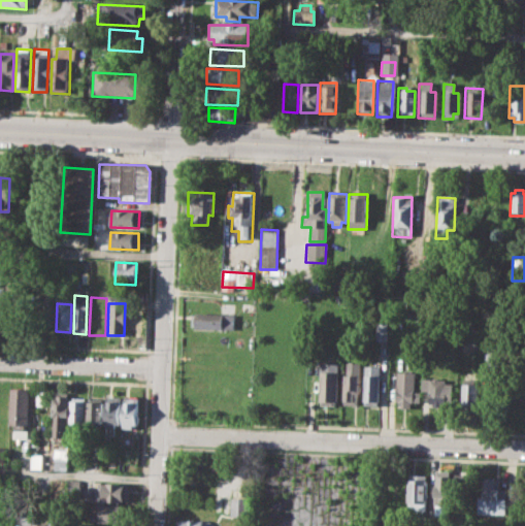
[(42,304),(55,305),(54,329),(41,328),(42,304)]
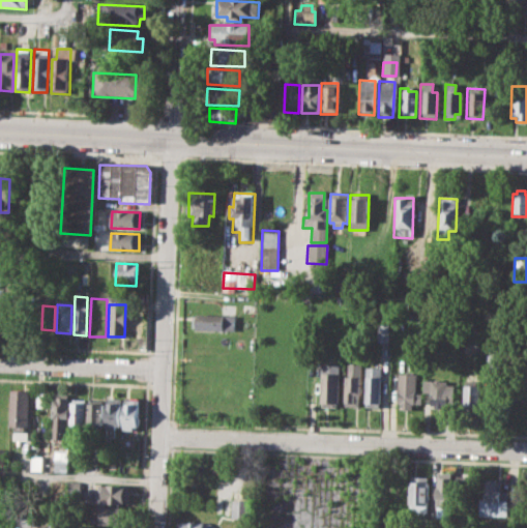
[(191,316),(234,318),(233,332),(191,329),(191,316)]
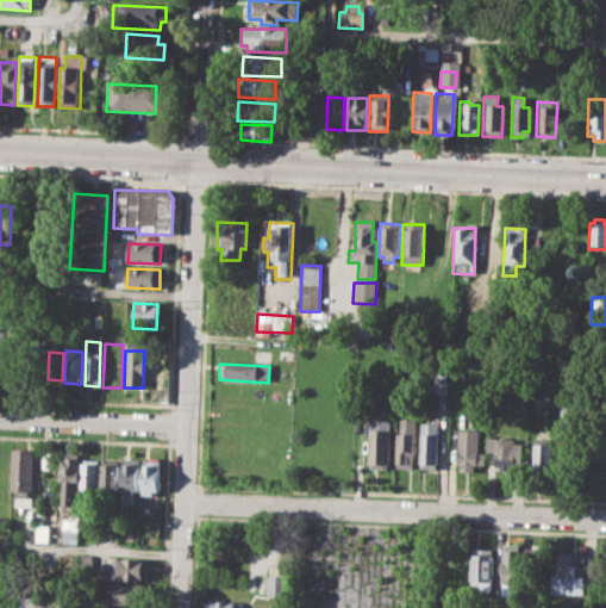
[(560,410),(574,410),(573,438),(558,436),(560,410)]
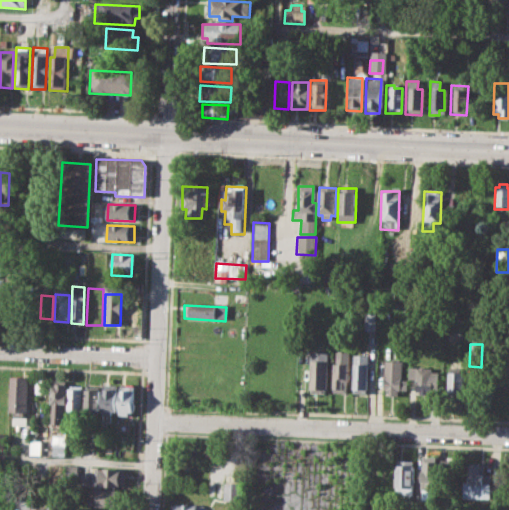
[(311,353),(328,353),(327,394),(309,393),(311,353)]
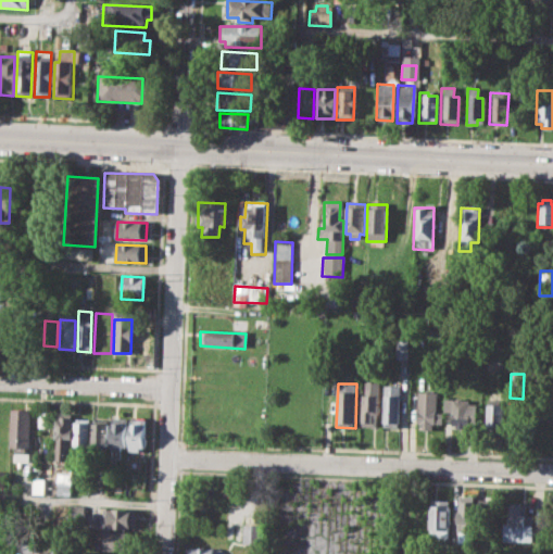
[(366,383),(379,383),(378,427),(361,427),(362,395),(365,397),(366,383)]
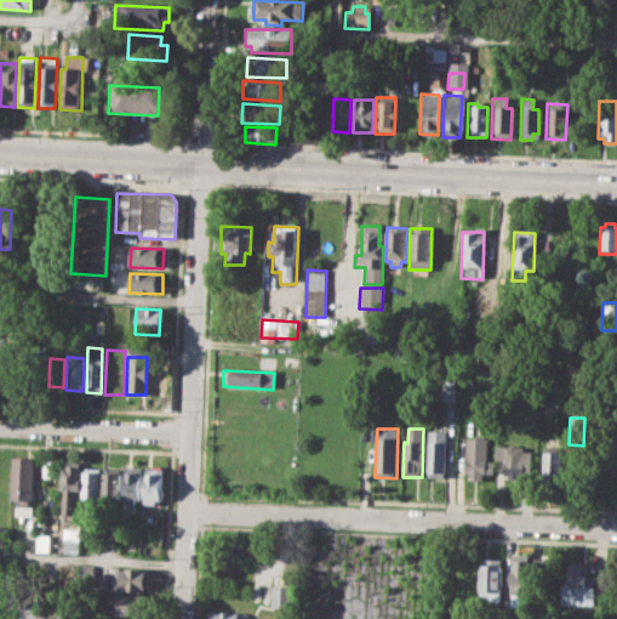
[(428,432),(446,432),(445,478),(427,477),(428,432)]
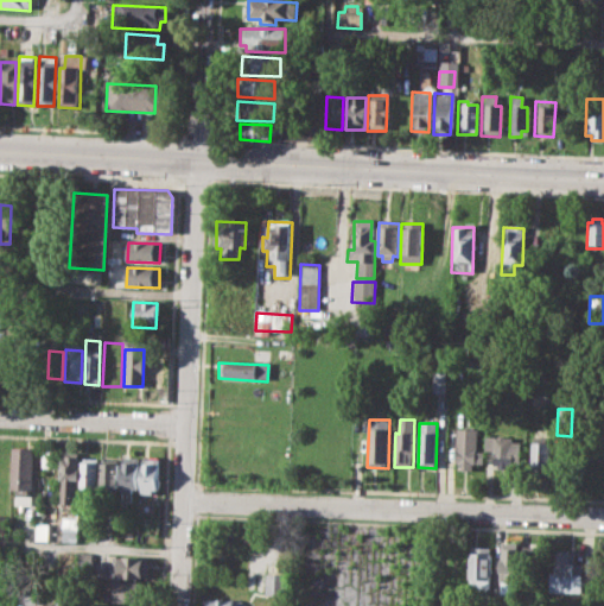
[(456,430),(476,431),(475,454),(483,454),(483,464),(474,464),(474,472),(458,472),(458,465),(455,464),(456,430)]
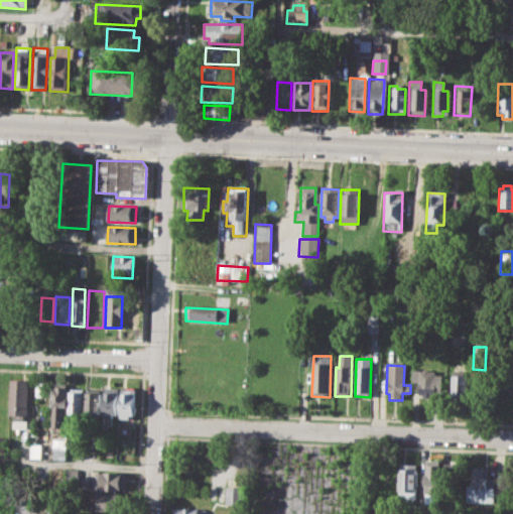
[(412,370),(434,371),(434,375),(443,375),(442,398),(421,397),(421,394),(418,394),(418,382),(411,382),(412,370)]
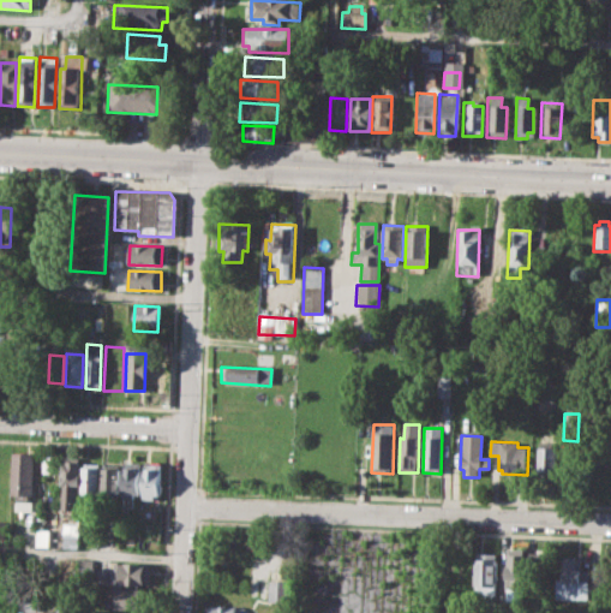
[(537,448),(557,448),(556,475),(537,474),(537,448)]
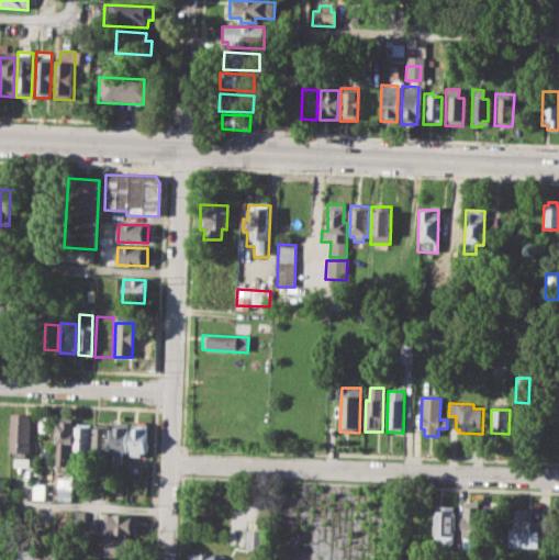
[(8,415),(28,415),(28,454),(23,454),(22,460),(26,460),(26,468),(11,468),(12,454),(7,454),(8,415)]
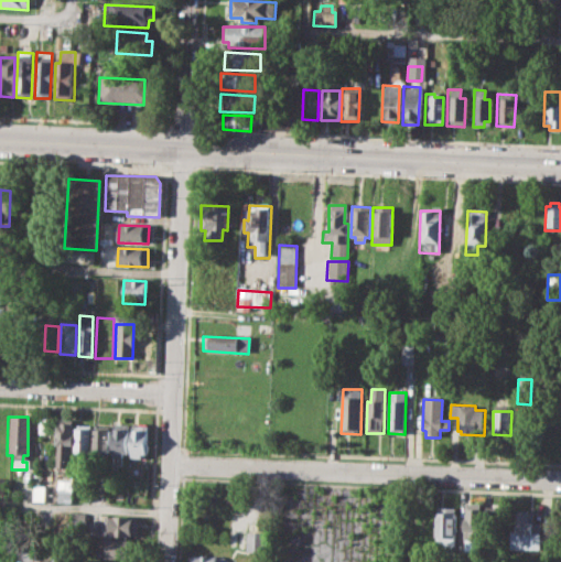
[(55,420),(66,420),(66,424),(72,424),(71,468),(57,468),(58,446),(54,446),(55,420)]
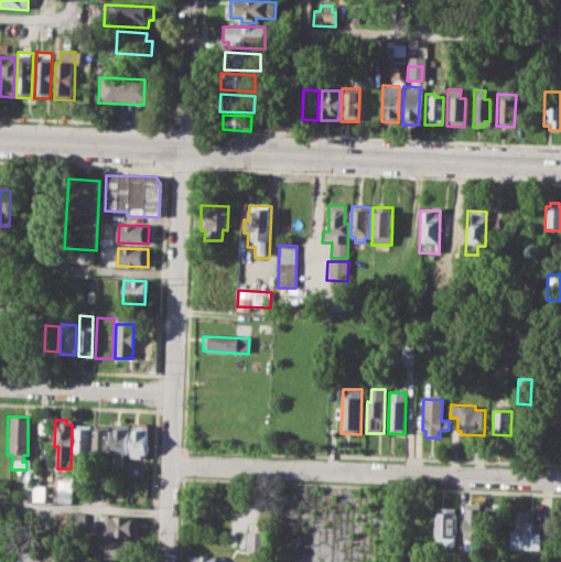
[(76,425),(75,458),(89,460),(90,427),(76,425)]
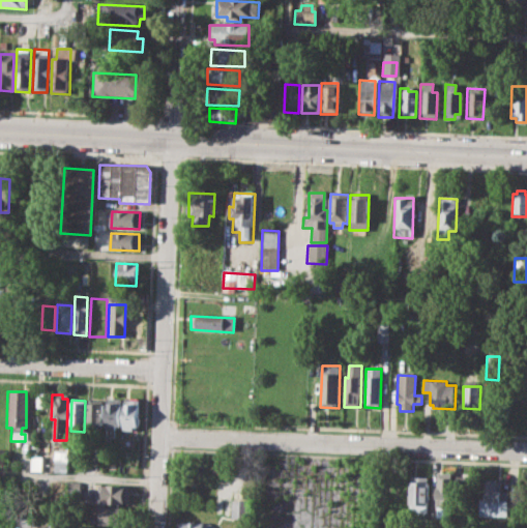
[(105,400),(104,432),(114,432),(114,428),(119,428),(119,400),(105,400)]
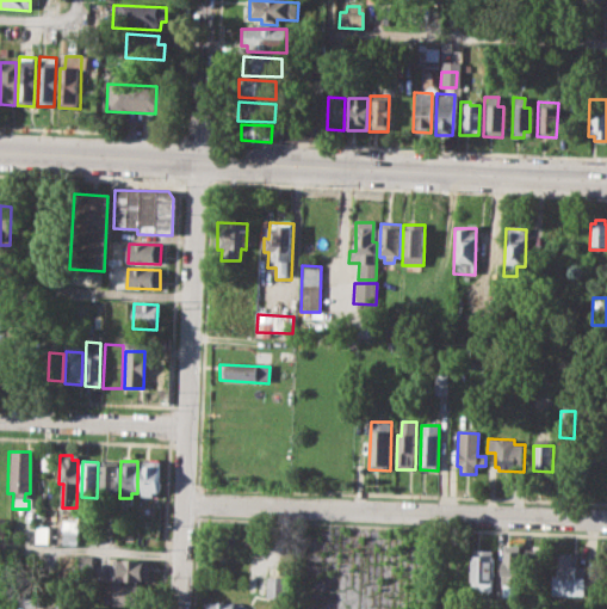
[(141,461),(141,497),(152,498),(152,493),(159,493),(160,461),(141,461)]
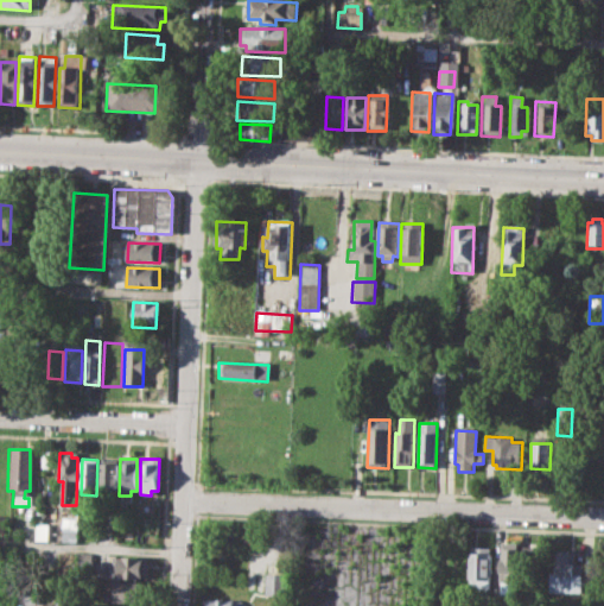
[(101,460),(100,494),(116,494),(118,460),(101,460)]
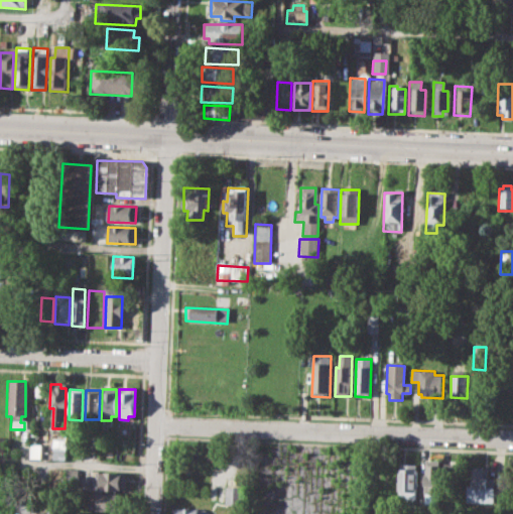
[(51,435),(65,435),(63,452),(51,451),(51,435)]
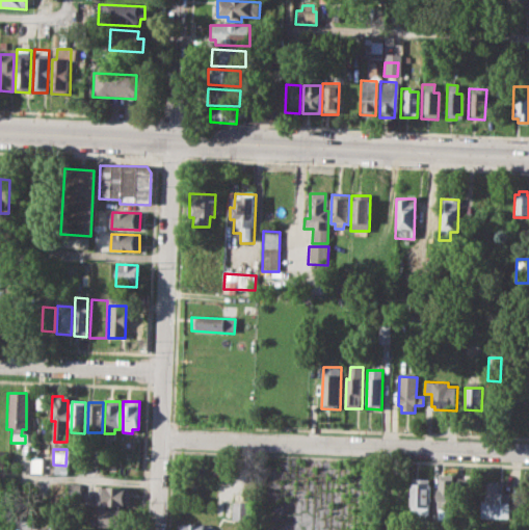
[(83,452),(97,453),(97,467),(83,466),(83,452)]
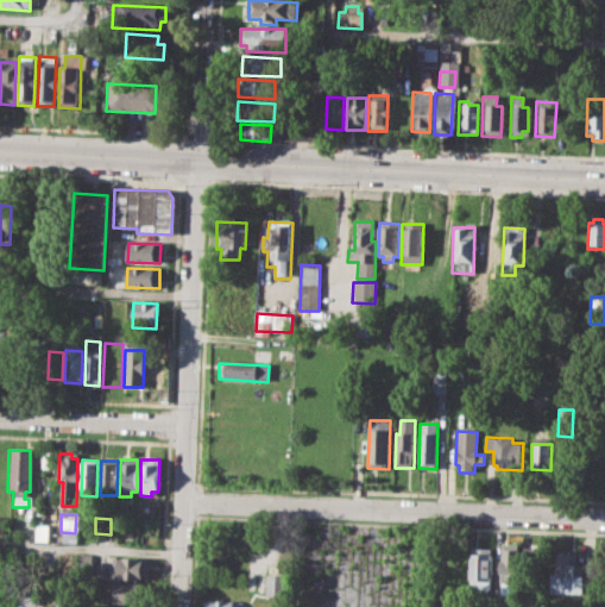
[(500,544),(518,544),(516,587),(499,587),(500,544)]
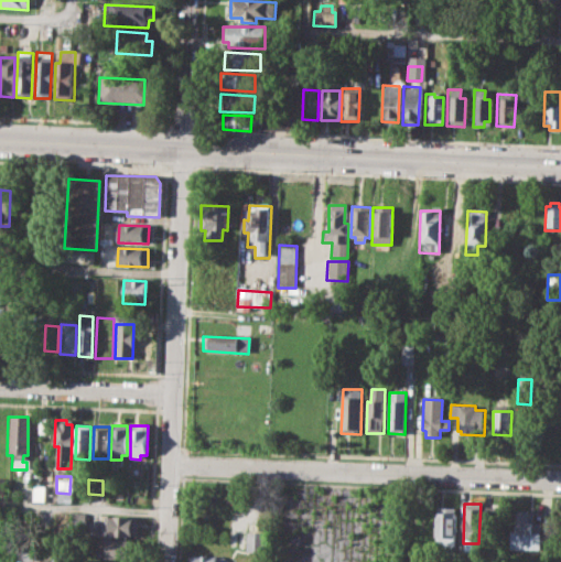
[(483,505),(498,505),(497,543),(482,543),(483,505)]
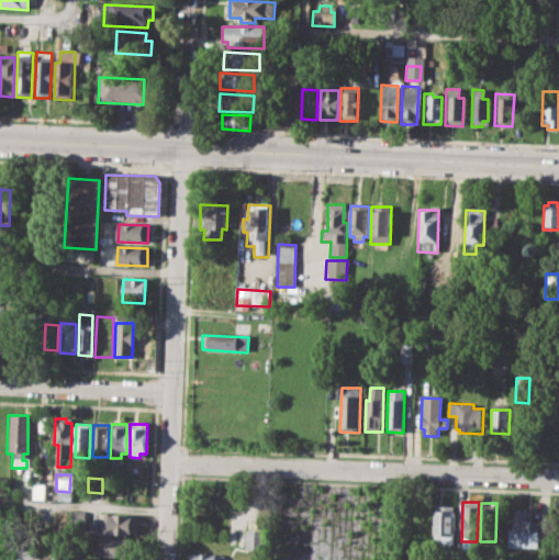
[(434,506),(456,507),(454,546),(433,545),(434,506)]
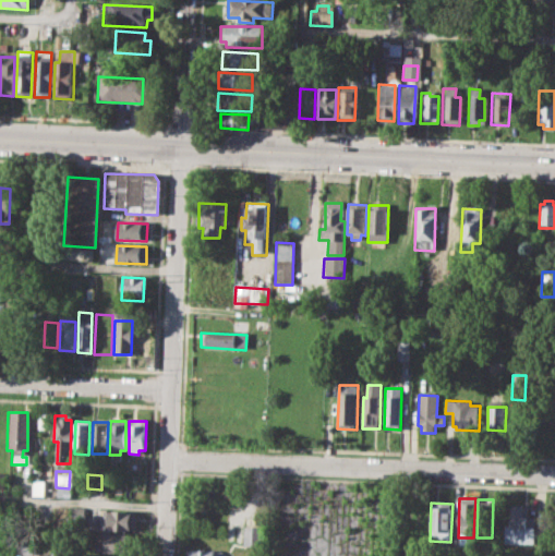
[(509,506),(528,507),(527,518),(537,518),(534,545),(508,544),(509,506)]
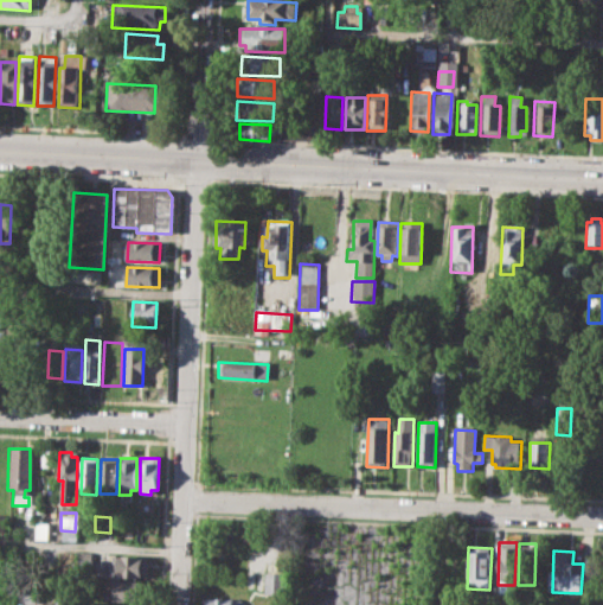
[(117,558),(146,559),(145,578),(116,578),(117,558)]
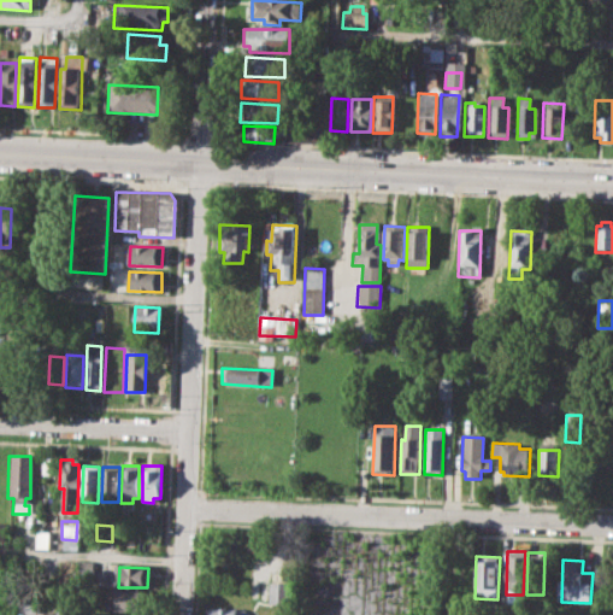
[(269,584),(286,584),(286,605),(267,604),(269,584)]
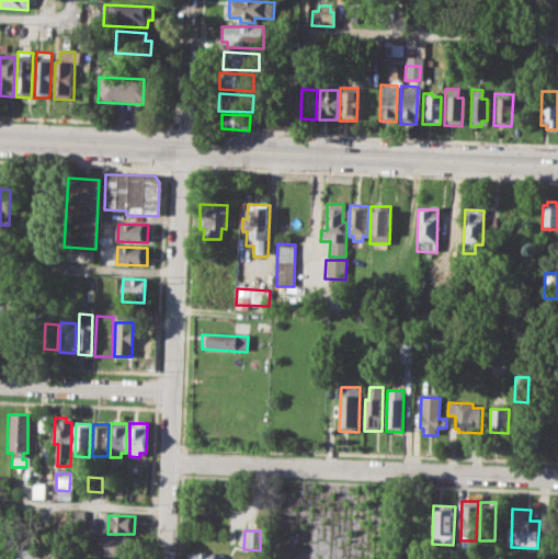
[(105,537),(134,538),(133,558),(105,557),(105,537)]
